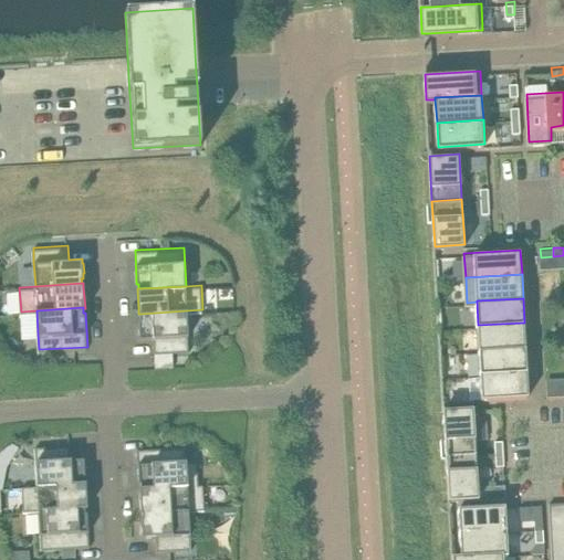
[(141,314),(141,318),(138,318),(139,338),(154,337),(155,351),(189,349),(188,335),(187,310),(141,314)]
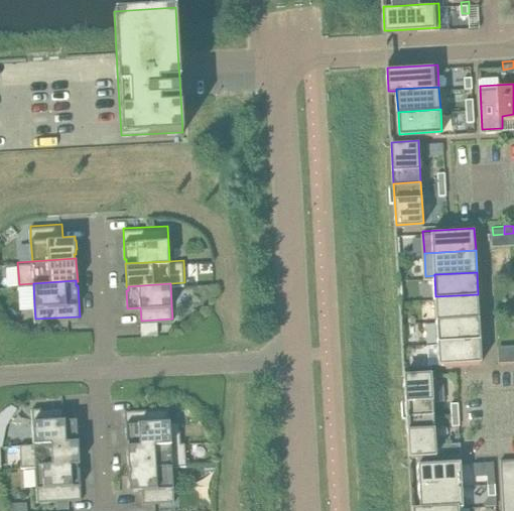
[(479,316),(478,294),(435,296),(436,318),(479,316)]
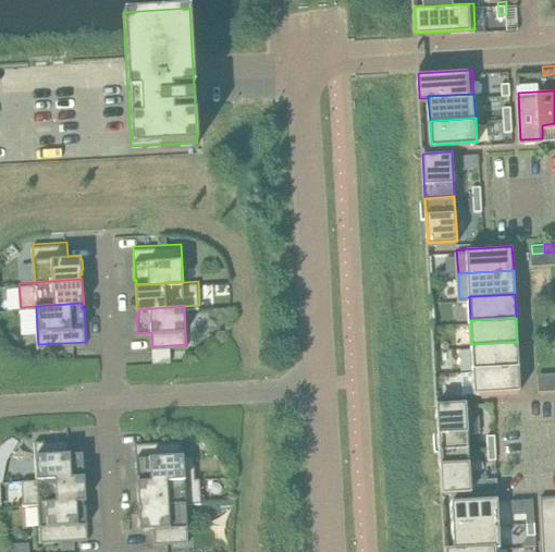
[(519,365),(517,342),(471,344),(473,368),(519,365)]
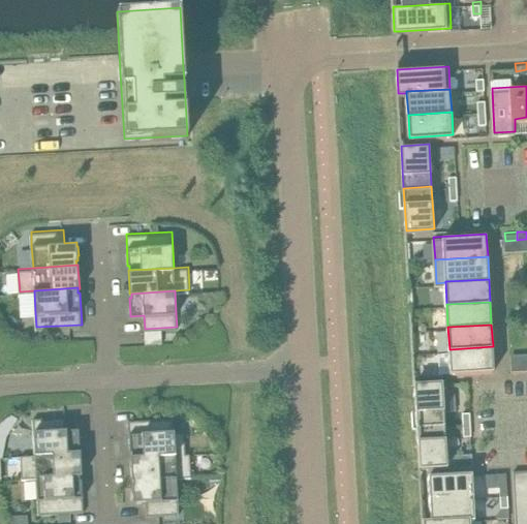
[(494,369),(493,346),(450,349),(451,372),(494,369)]
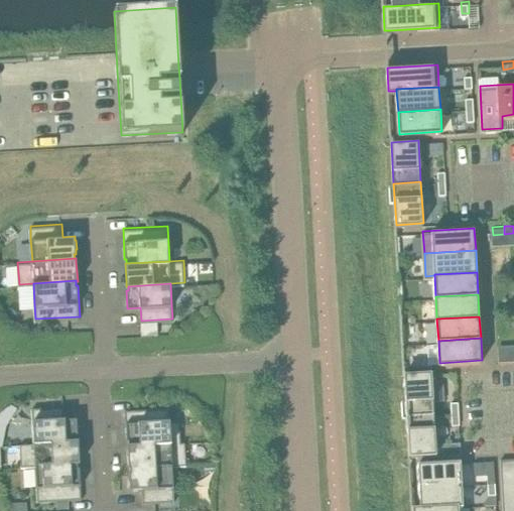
[(500,351),(499,351),(500,359),(511,358),(511,350),(500,351)]
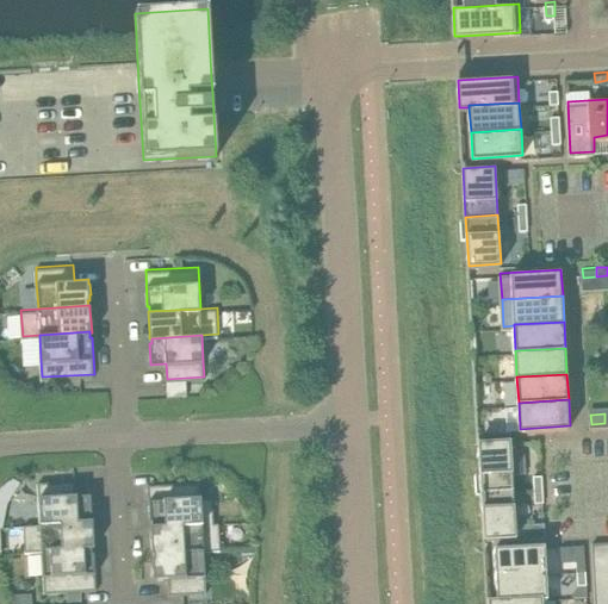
[(514,487),(510,439),(478,440),(482,489),(514,487)]
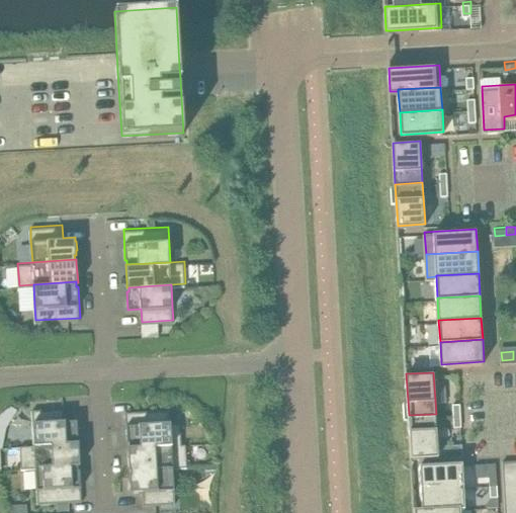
[(10,405),(0,415),(0,419),(11,421),(14,406),(10,405)]
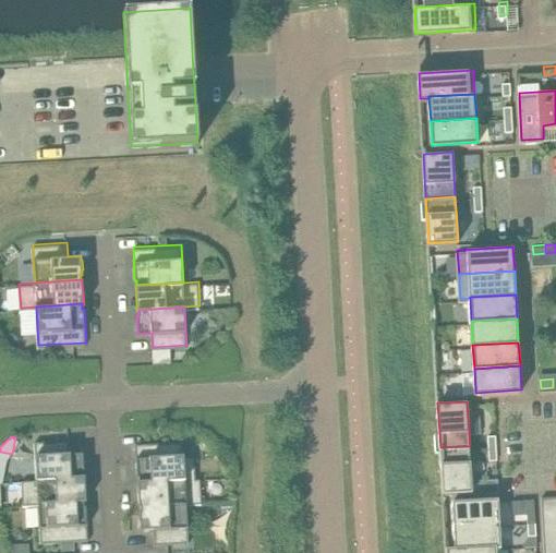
[(83,476),(83,475),(83,470),(85,470),(84,452),(70,452),(69,437),(35,440),(36,454),(37,478),(83,476)]
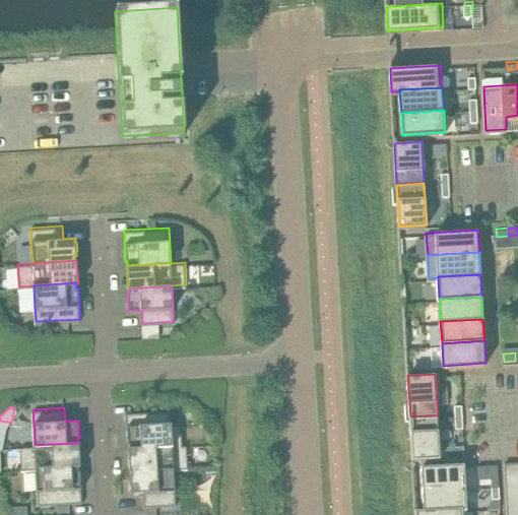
[(130,447),(183,444),(182,422),(172,423),(171,409),(126,411),(128,443),(130,443),(130,447)]
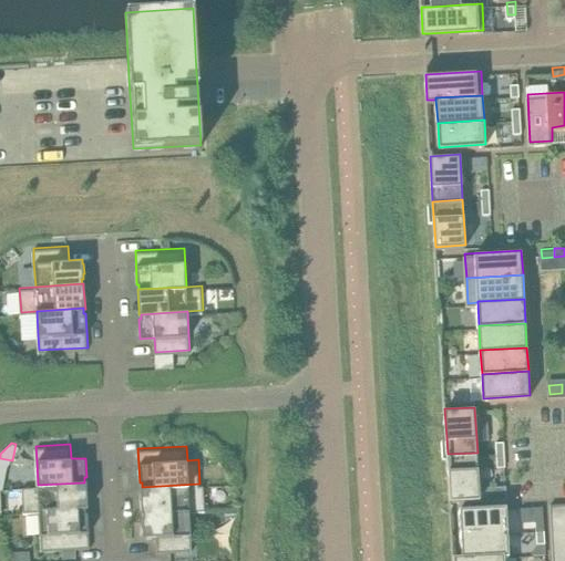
[(448,454),(448,455),(450,499),(480,498),(478,453),(448,454)]
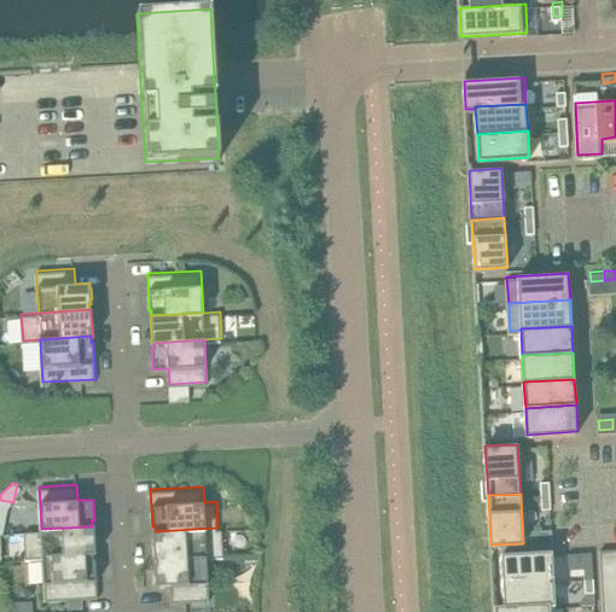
[(92,526),(41,529),(24,530),(27,557),(44,555),(94,553),(96,553),(94,542),(94,525),(92,525),(92,526)]
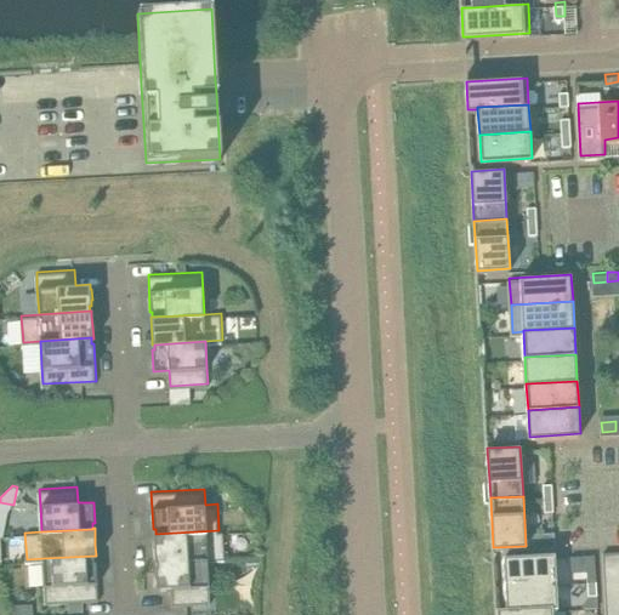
[(556,529),(537,530),(538,545),(556,544),(556,529)]
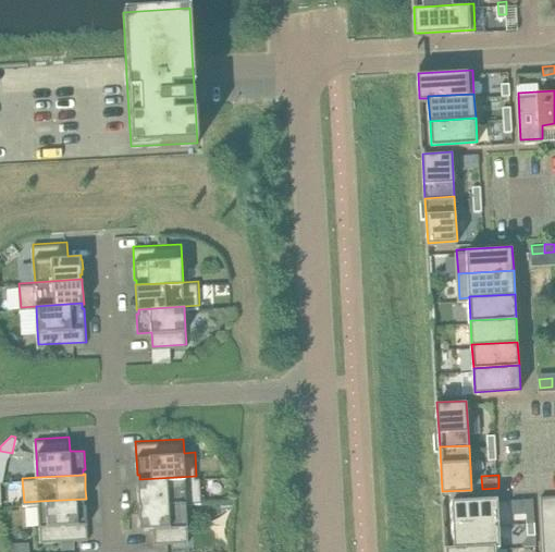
[(139,479),(137,479),(138,490),(138,500),(139,504),(140,504),(187,501),(202,500),(200,476),(196,476),(139,479)]
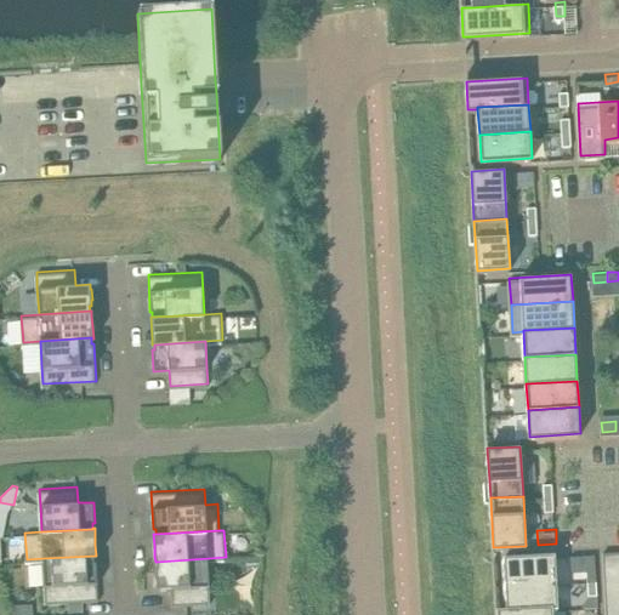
[(618,548),(603,550),(607,614),(618,614),(618,548)]
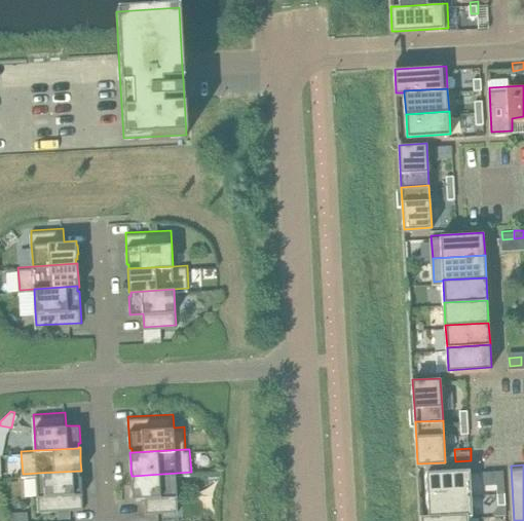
[(426,471),(427,493),(471,491),(470,469),(426,471)]
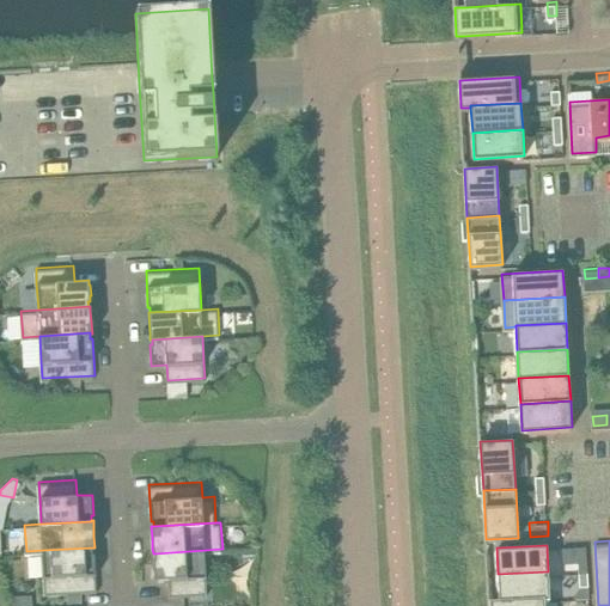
[(93,548),(43,550),(44,592),(68,591),(83,589),(97,589),(95,552),(93,554),(93,548)]
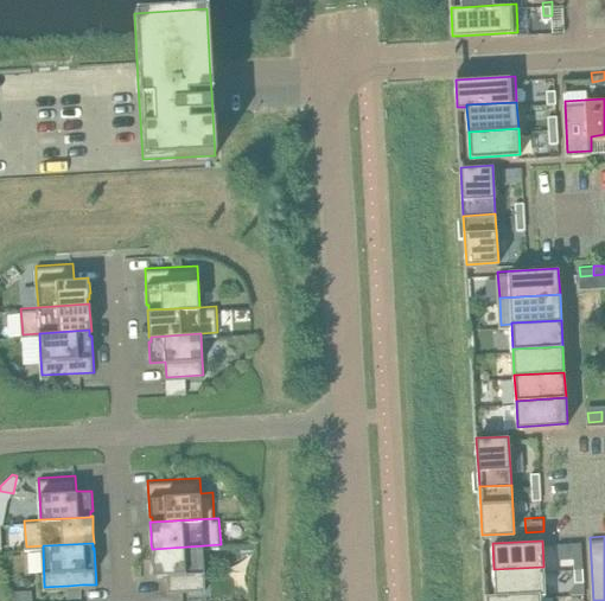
[(153,549),(153,554),(152,554),(152,560),(151,560),(152,570),(153,570),(153,575),(167,574),(169,589),(205,588),(205,571),(204,545),(153,549)]
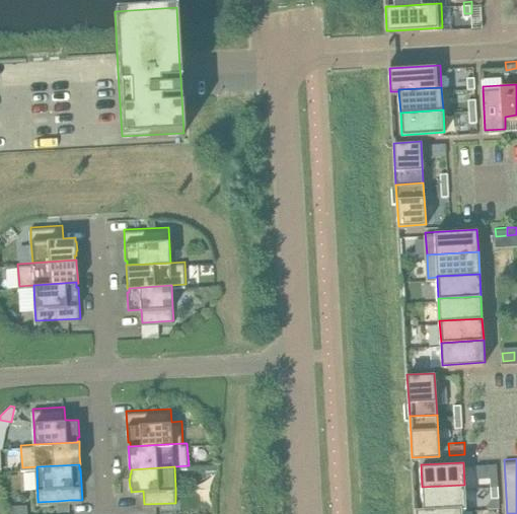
[(422,487),(423,509),(461,507),(461,508),(465,508),(464,485),(422,487)]
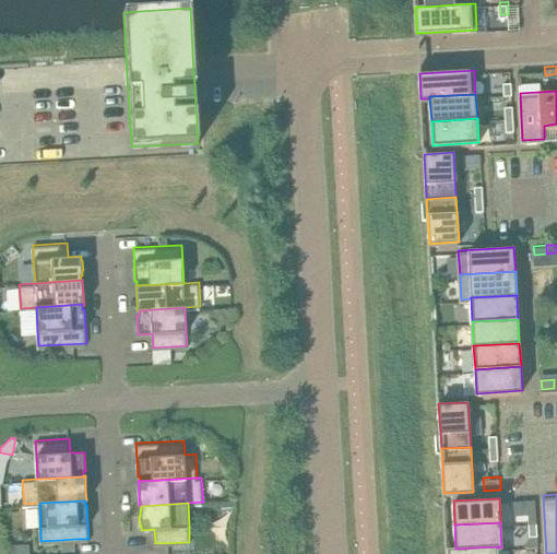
[(75,539),(62,540),(62,549),(75,549),(75,539)]
